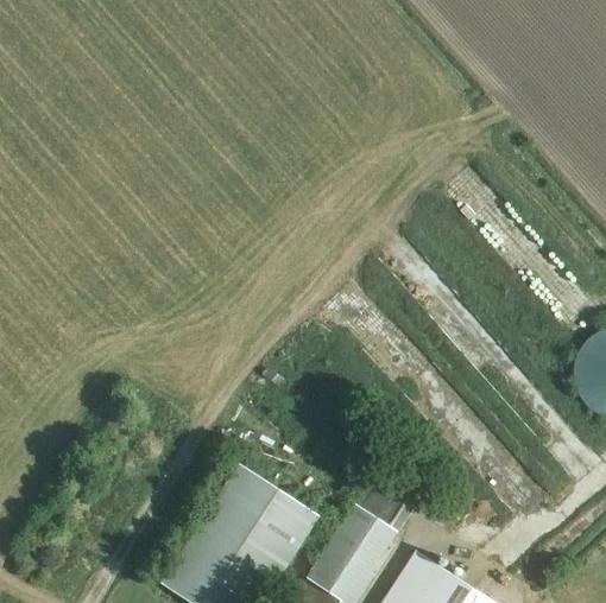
[(605,327),(597,330),(582,341),(574,356),(570,373),(574,389),(584,405),(598,414),(605,417),(605,327)]
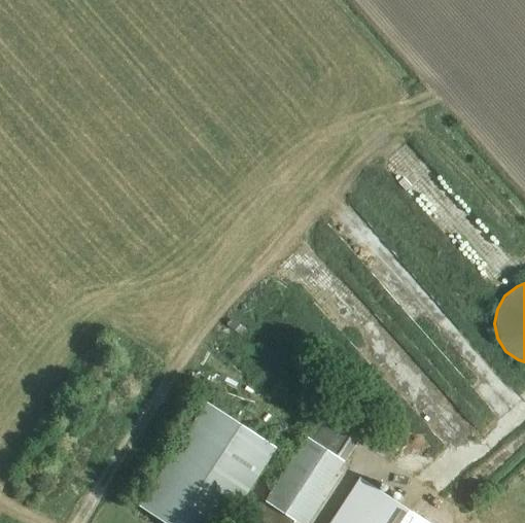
[(482,365),(484,380),(499,378),(497,363),(482,365)]
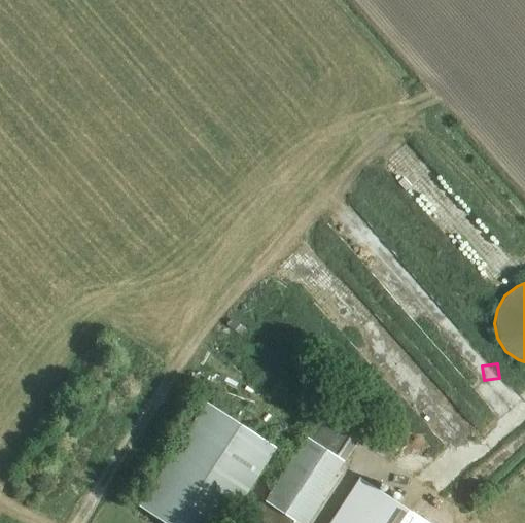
[(226,522),(278,447),(209,401),(140,503),(168,522),(226,522)]
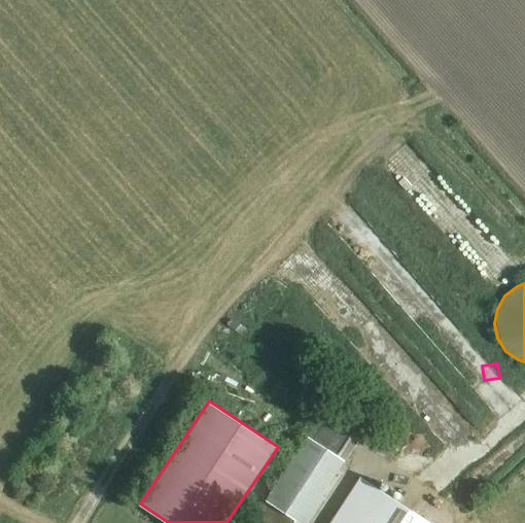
[(327,402),(246,522),(306,522),(325,496),(320,493),(364,426),(358,422),(327,402)]
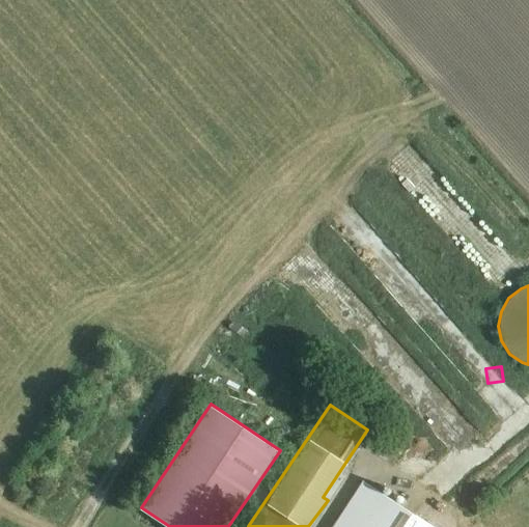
[(333,526),(432,526),(363,481),(333,526)]
